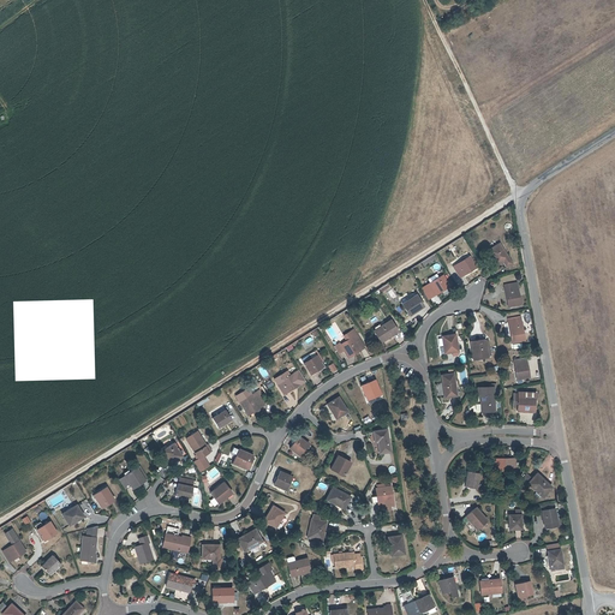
[(501,244),(490,251),(499,266),(505,262),(508,267),(513,263),(501,244)]
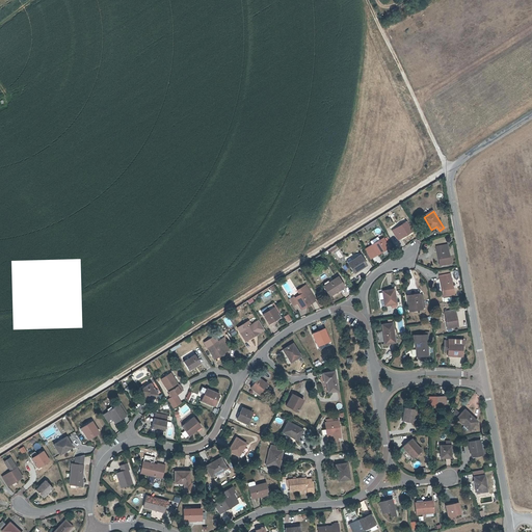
[(376,219),(369,223),(366,227),(368,229),(378,222),(376,219)]
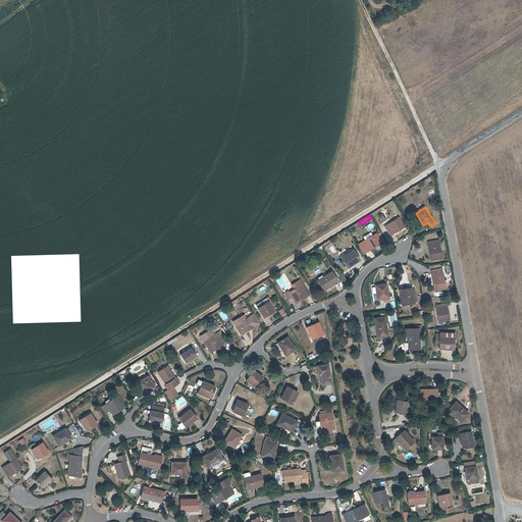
[(393,236),(406,226),(400,217),(386,226),(393,236)]
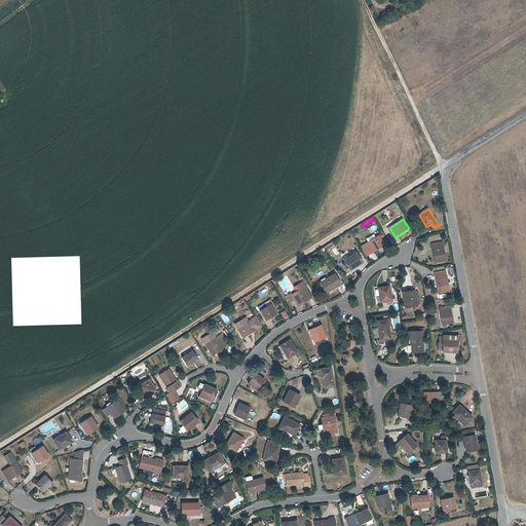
[(375,234),(368,238),(370,241),(367,243),(373,253),(386,245),(380,235),(377,237),(375,234)]
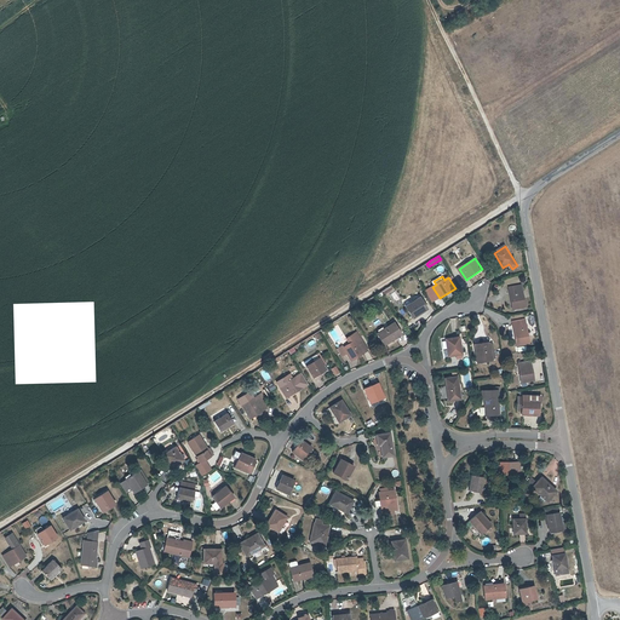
[(514,308),(526,306),(523,285),(511,287),(514,308)]
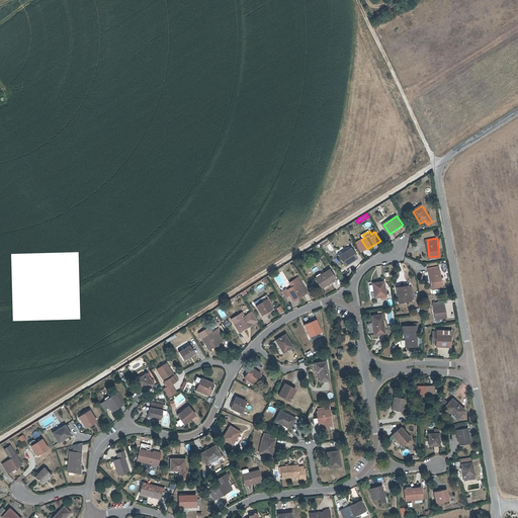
[(367,249),(361,240),(356,243),(362,252),(367,249)]
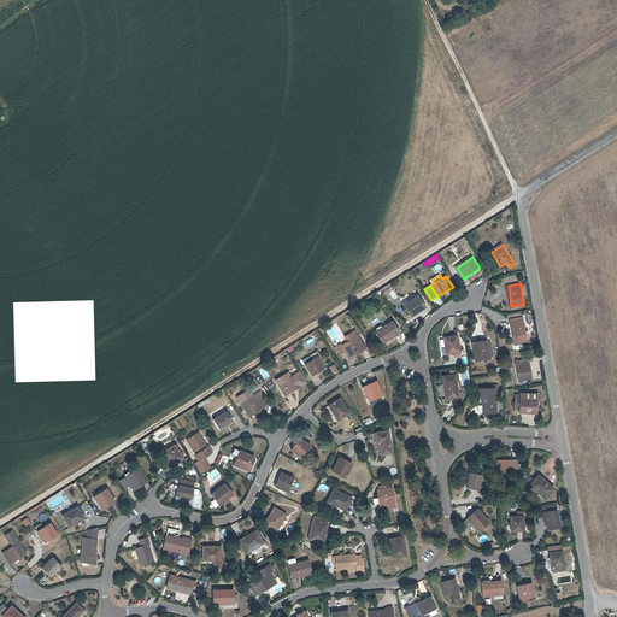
[(411,316),(425,306),(418,295),(404,305),(411,316)]
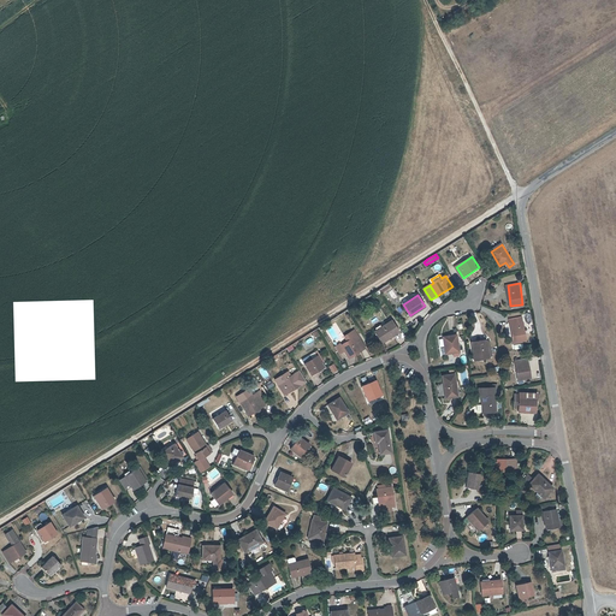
[(515,343),(526,341),(522,317),(510,319),(515,343)]
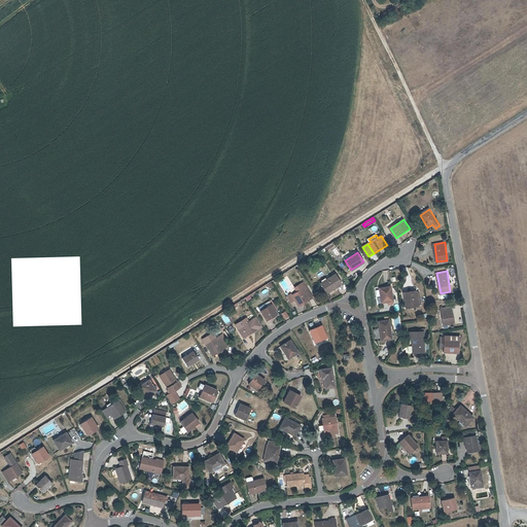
[(328,293),(343,284),(337,275),(322,283),(328,293)]
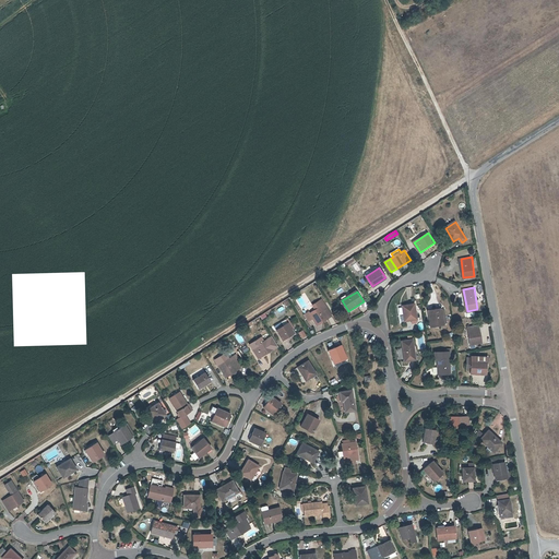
[(322,299),(313,305),(317,309),(325,305),(322,299)]
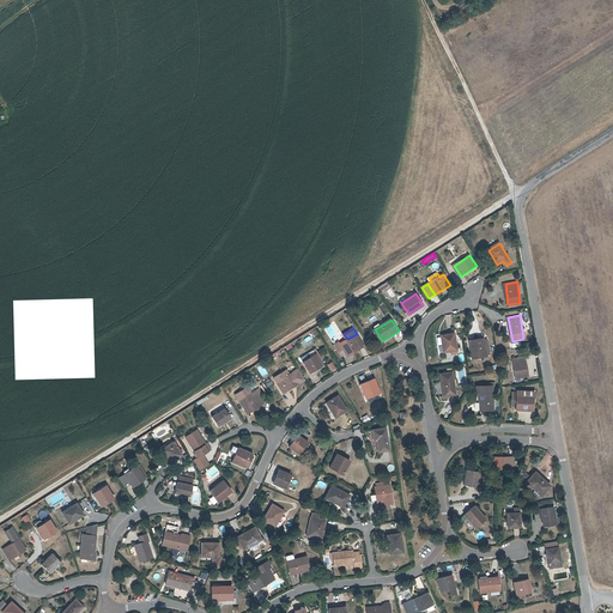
[(444,352),(456,351),(454,333),(442,335),(444,352)]
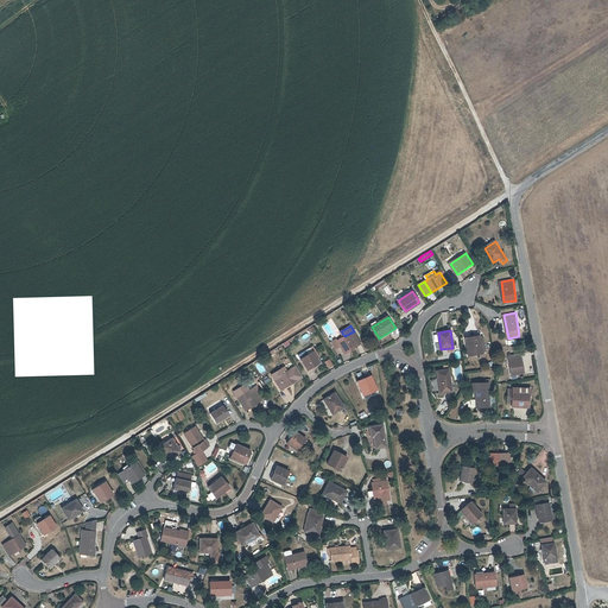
[(362,343),(354,331),(344,336),(339,341),(337,339),(333,341),(337,349),(342,347),(347,354),(362,343)]
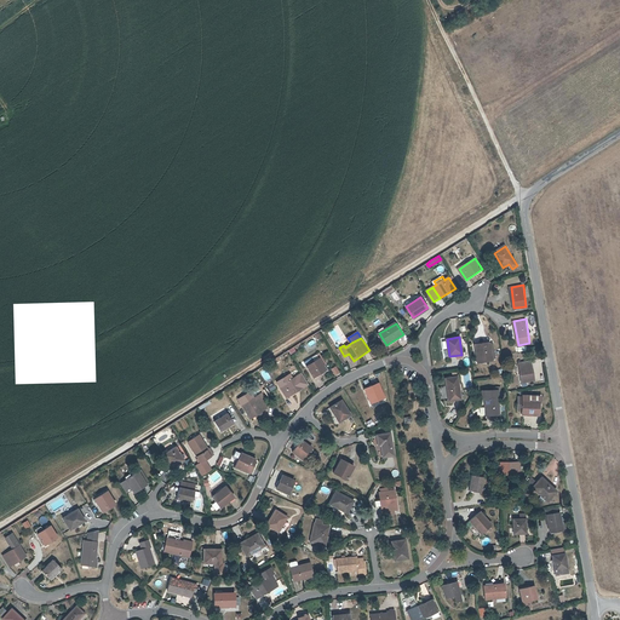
[(494,344),(491,344),(489,342),(476,344),(478,356),(492,354),(492,352),(495,352),(494,344)]
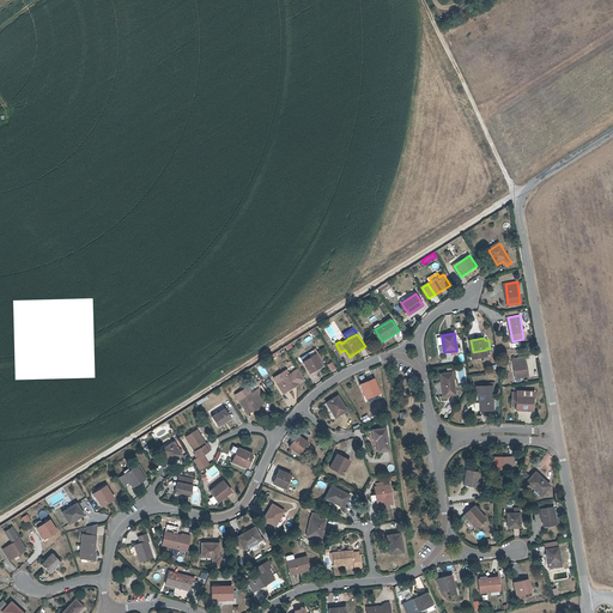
[(311,372),(325,365),(319,353),(305,362),(311,372)]
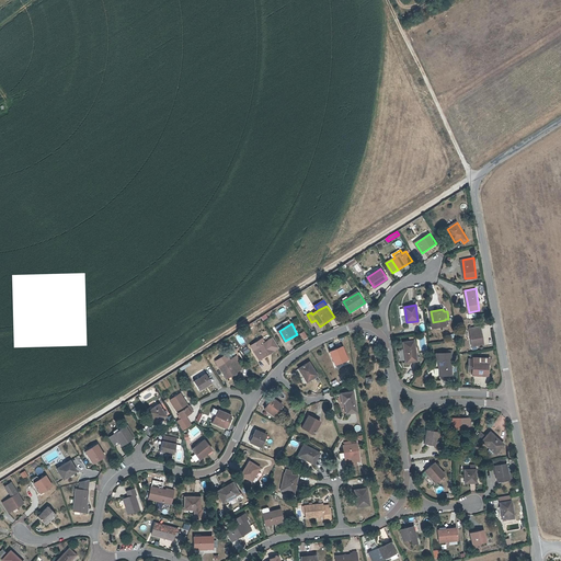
[(473,345),(484,343),(480,325),(470,328),(473,345)]
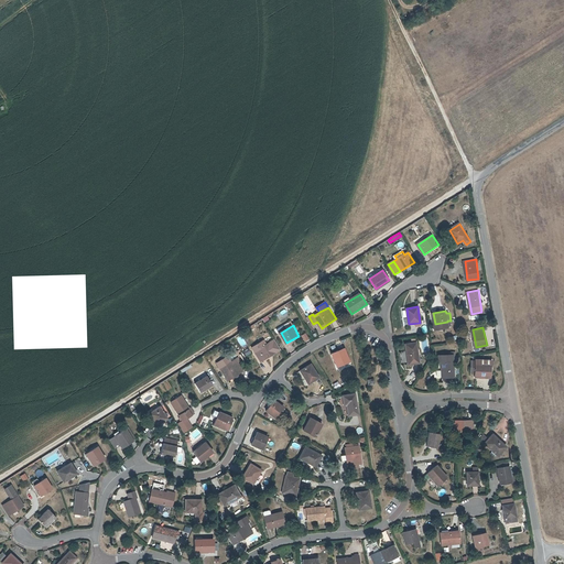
[(262,361),(278,351),(271,342),(257,351),(262,361)]
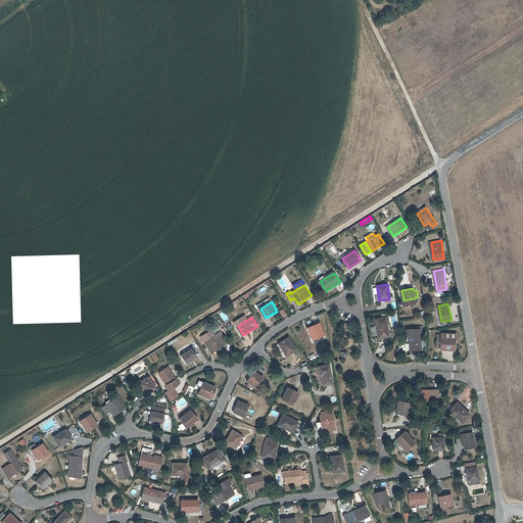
[(379,337),(388,336),(386,318),(377,319),(379,337)]
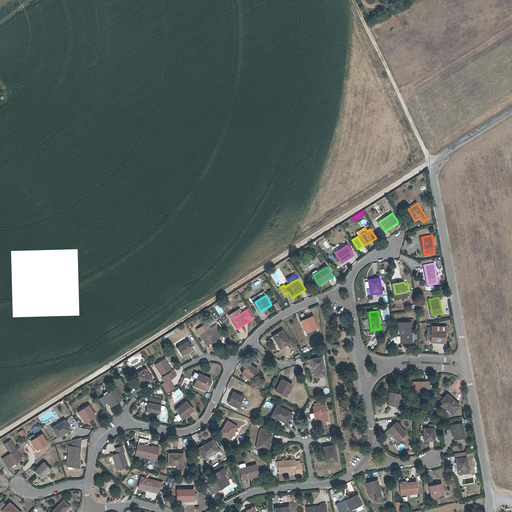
[(308,333),(319,328),(313,317),(303,322),(308,333)]
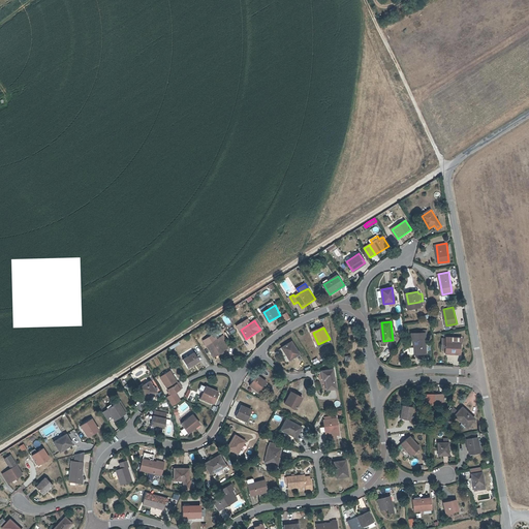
[(427,353),(426,333),(412,334),(412,340),(413,340),(414,353),(427,353)]
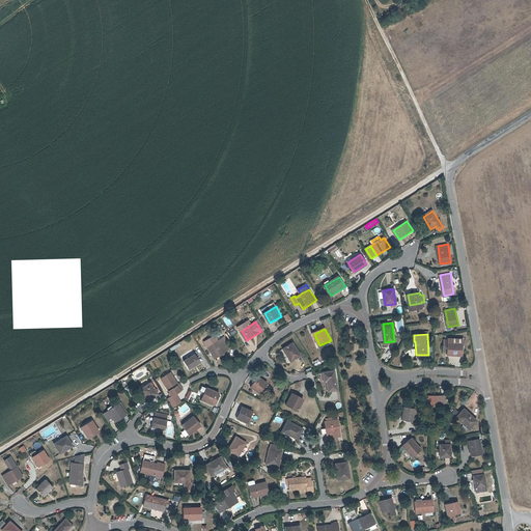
[(213,344),(210,346),(216,358),(220,356),(225,352),(230,348),(228,344),(230,343),(226,336),(219,340),(217,337),(211,341),(213,344)]
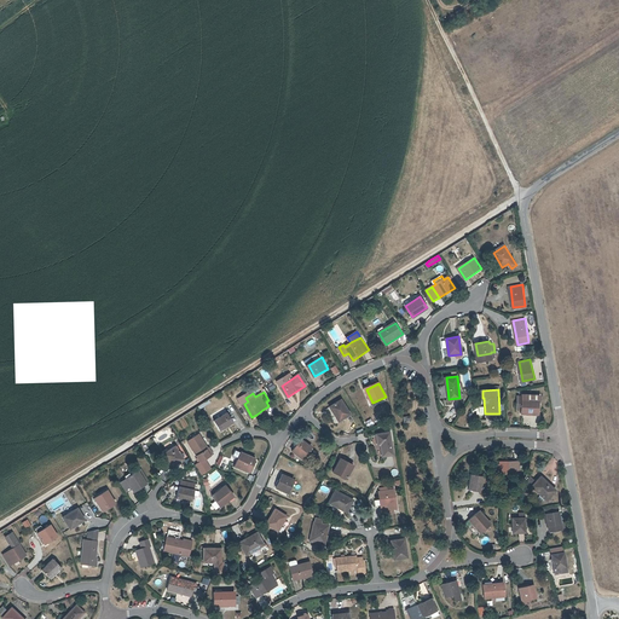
[(524,399),(522,409),(522,412),(527,412),(538,412),(539,412),(539,405),(542,405),(542,394),(528,394),(524,394),(524,399)]
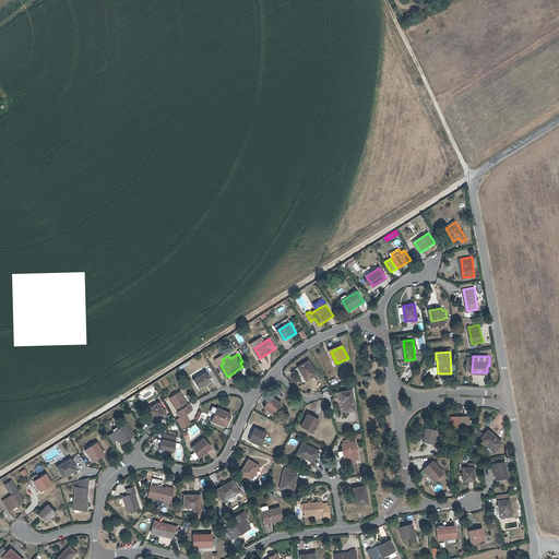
[(309,379),(318,372),(310,360),(300,367),(309,379)]
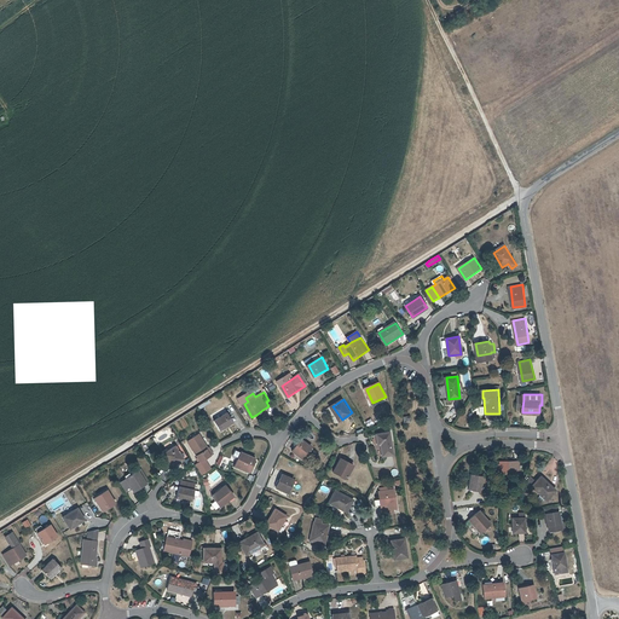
[(221,431),(235,422),(229,414),(215,421),(221,431)]
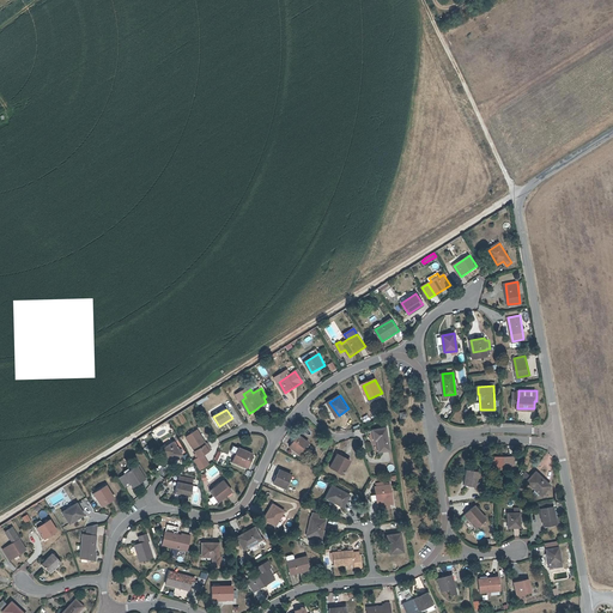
[(389,429),(375,431),(377,441),(380,441),(381,451),(392,450),(389,429)]
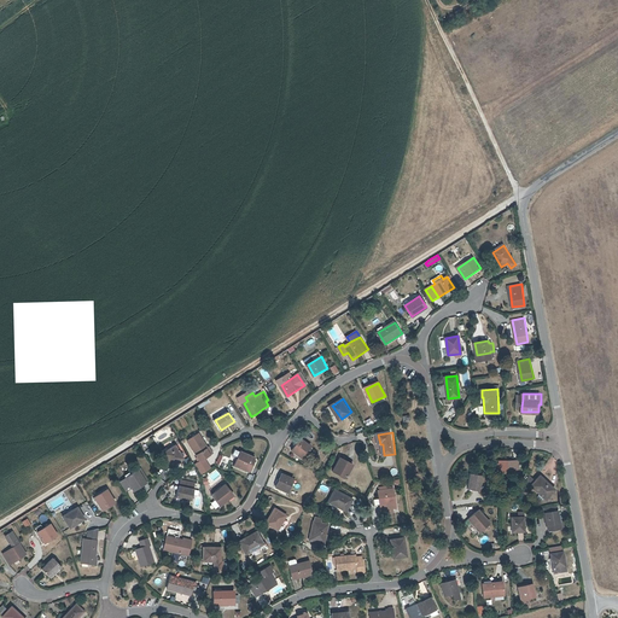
[(209,447),(207,448),(198,436),(188,443),(200,461),(205,459),(213,453),(209,447)]
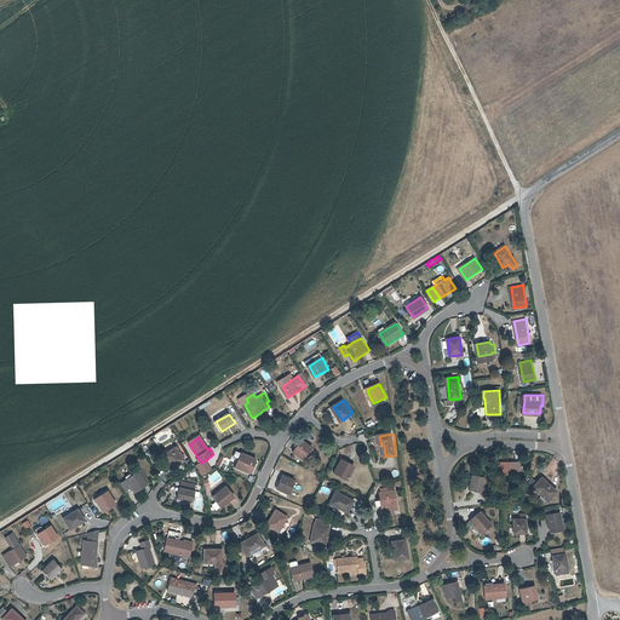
[(303,460),(313,447),(303,440),(293,452),(303,460)]
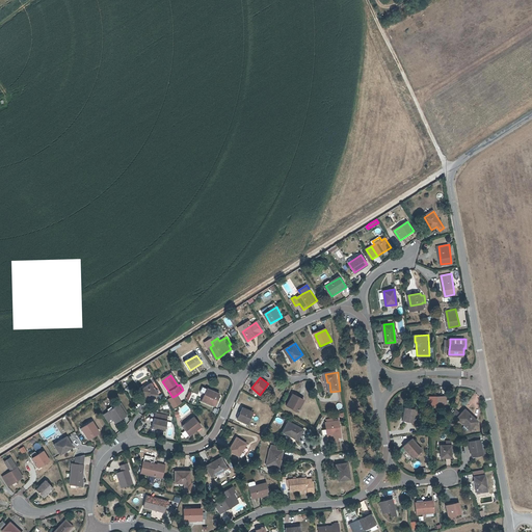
[(150,401),(160,395),(153,383),(142,390),(150,401)]
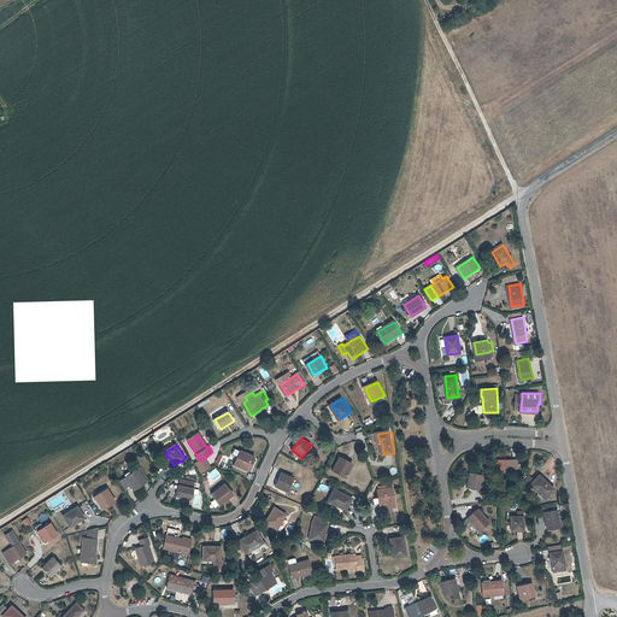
[(250,470),(254,457),(242,451),(236,464),(250,470)]
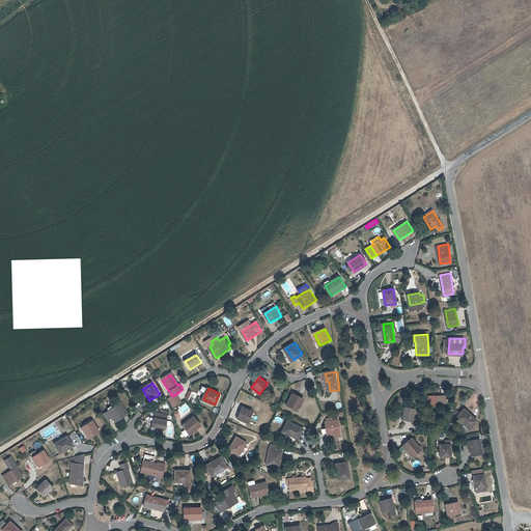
[(194,402),(196,393),(188,391),(186,400),(194,402)]
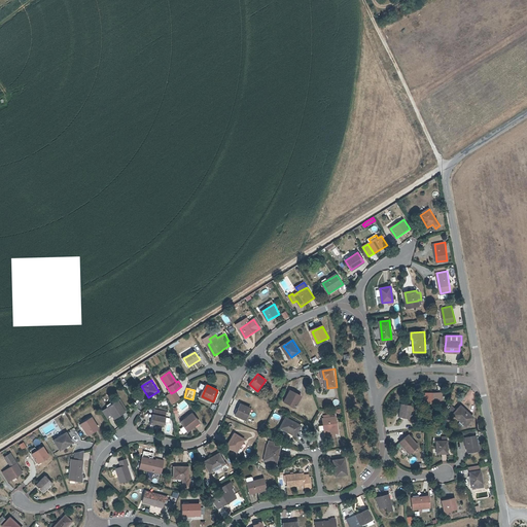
[(296,408),(303,396),(291,389),(285,400),(296,408)]
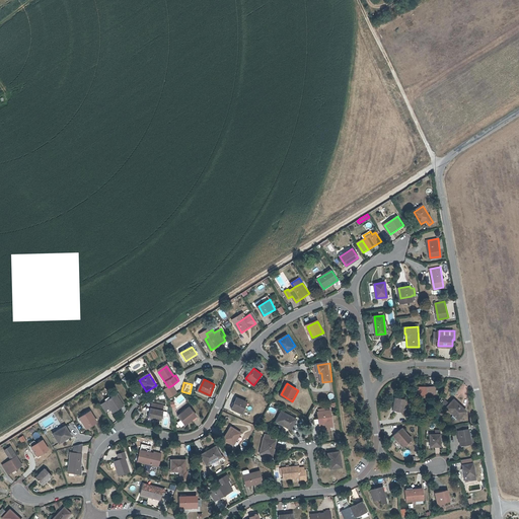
[(172,385),(168,387),(164,390),(169,398),(177,393),(172,385)]
